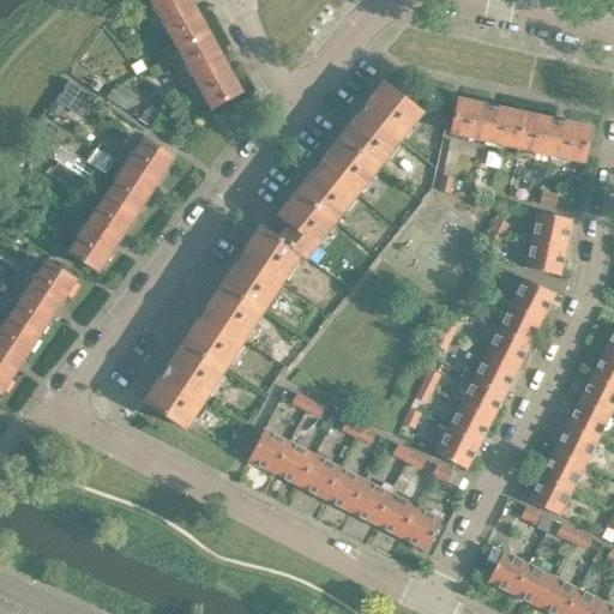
[(150,0),(156,10),(167,30),(179,49),(209,32),(208,31),(197,13),(190,0),(150,0)]
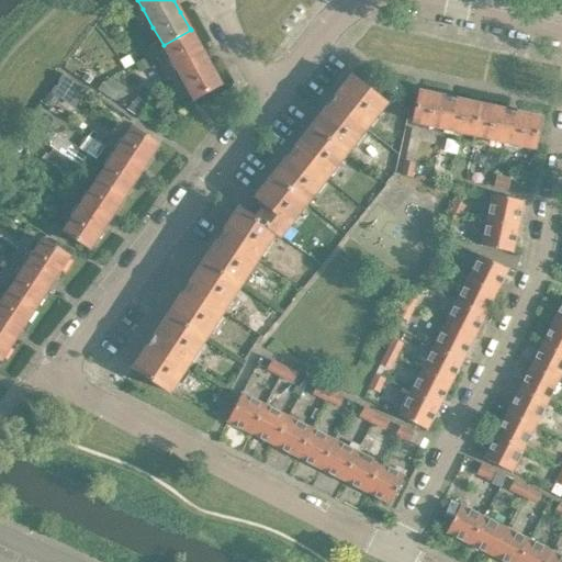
[(191,30),(164,45),(173,63),(183,81),(193,99),(221,83),(211,66),(209,62),(203,52),(201,48),(191,30)]
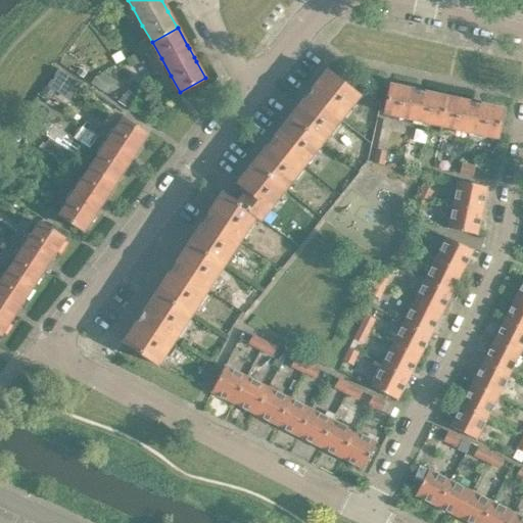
[(119,51),(110,55),(115,62),(124,58),(119,51)]
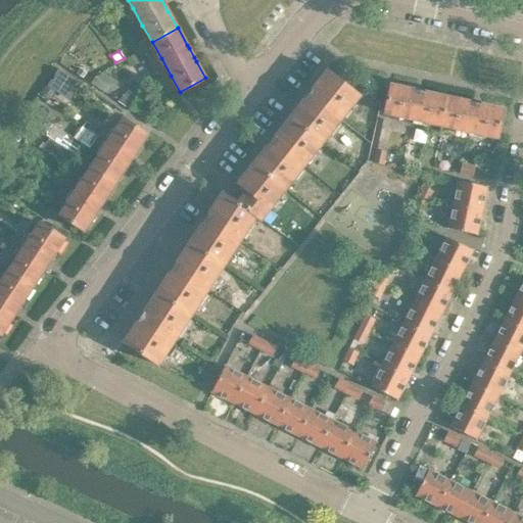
[(136,52),(125,58),(129,65),(141,59),(136,52)]
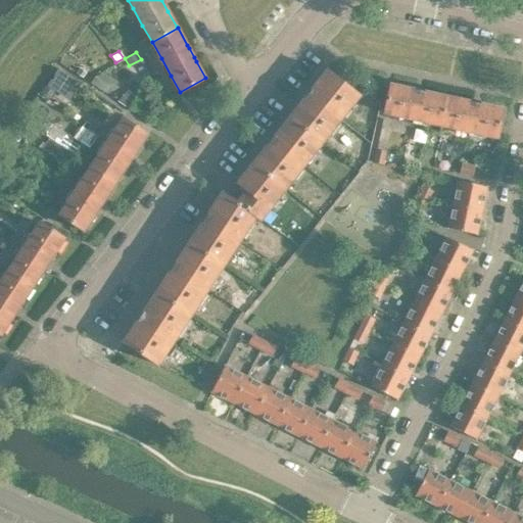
[(83,64),(76,75),(83,79),(89,84),(89,83),(96,74),(90,69),(83,64)]
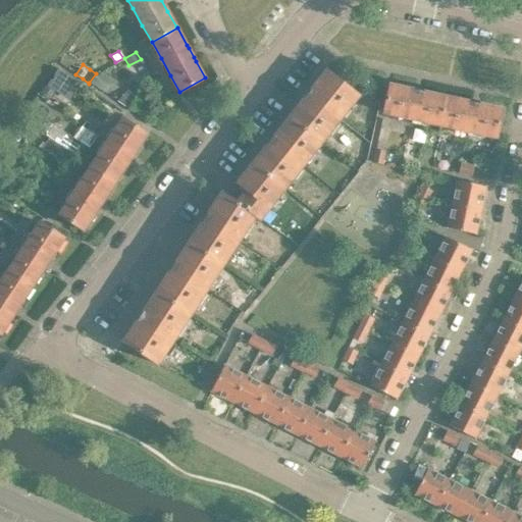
[(290,117),(321,142),(358,96),(326,70),(290,117)]
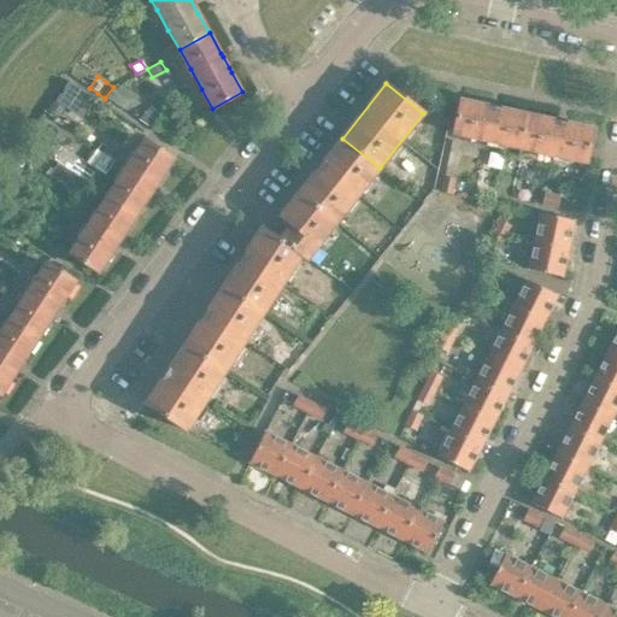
[(453,134),(475,139),(482,105),(460,100),(453,134)]
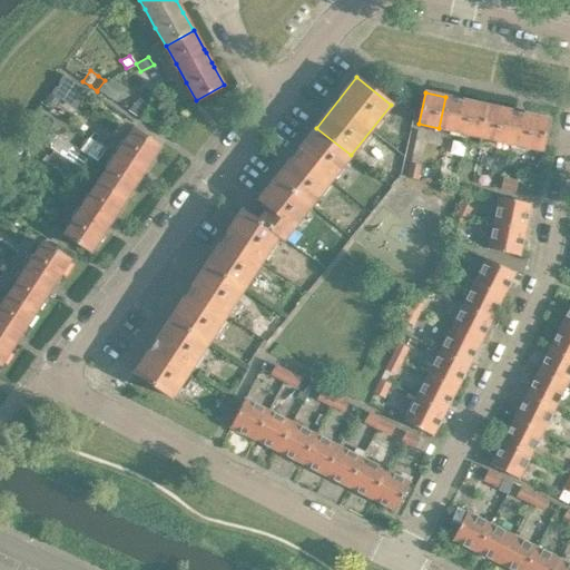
[(439,128),(460,133),(467,101),(462,100),(451,98),(445,97),(439,128)]
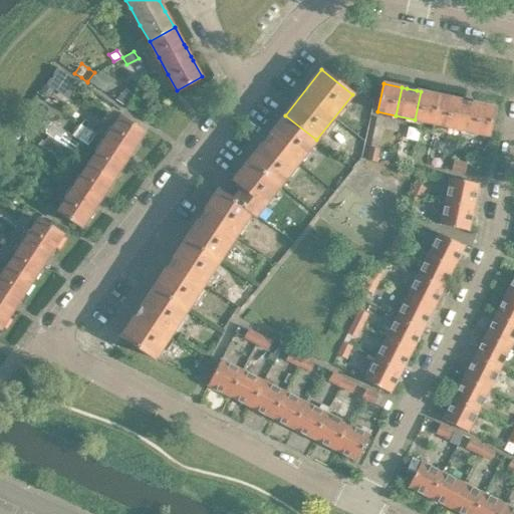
[(126,88),(116,98),(124,104),(133,92),(126,88)]
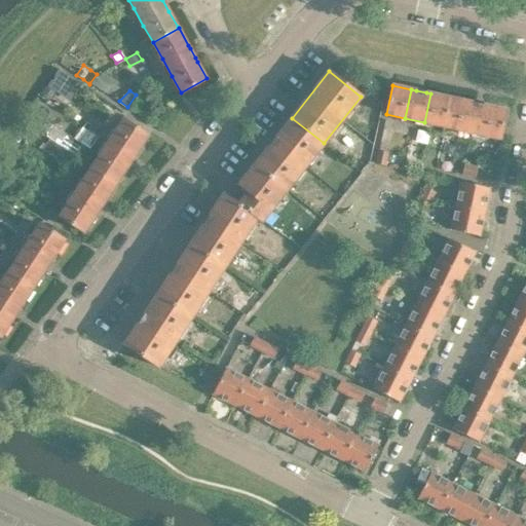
[(424,122),(443,126),(449,98),(430,94),(424,122)]
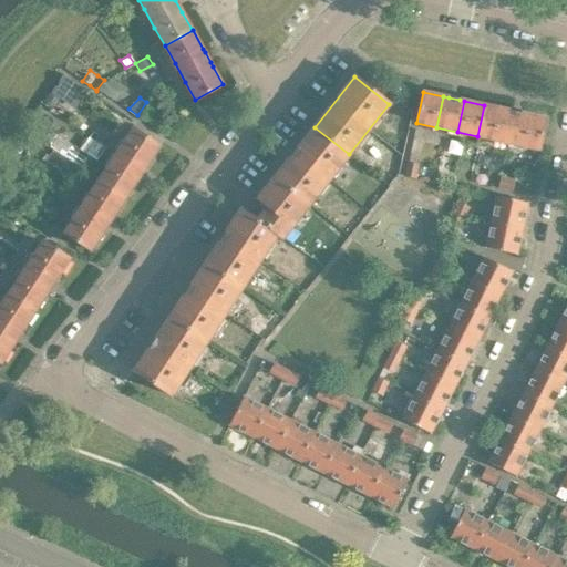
[(477,136),(498,141),(505,110),(484,105),(477,136)]
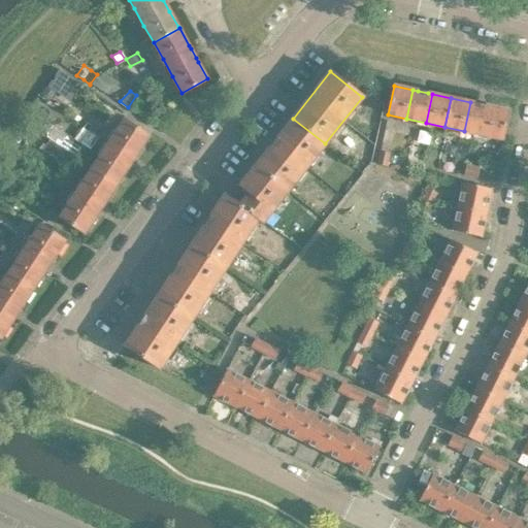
[(464,131),(483,135),(489,106),(484,105),(485,105),(474,103),(470,102),(464,131)]
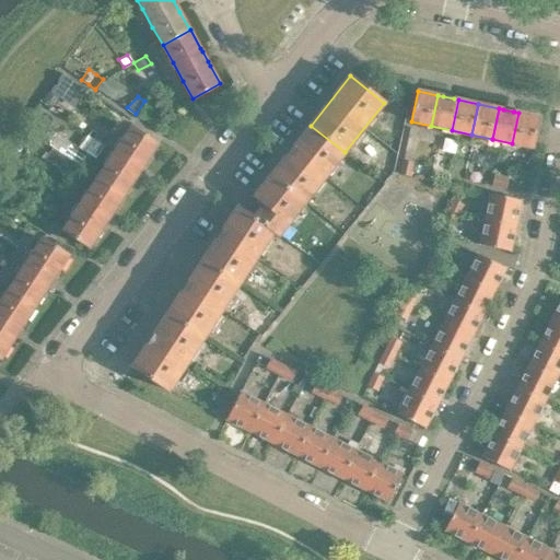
[(518,113),(512,143),(533,148),(539,117),(518,113)]
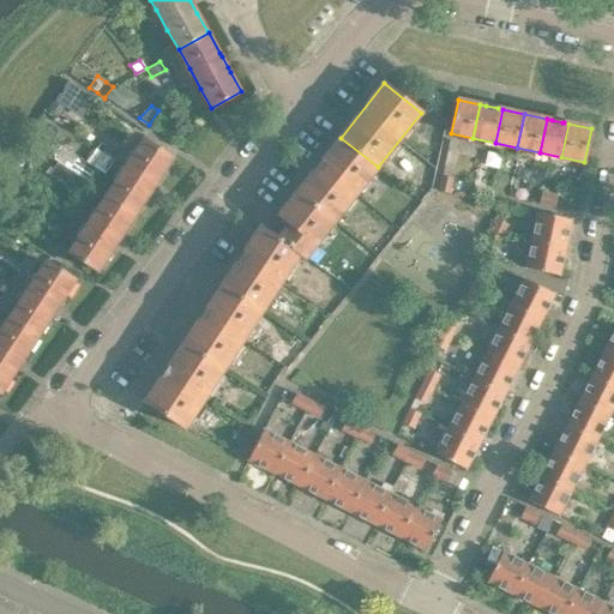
[(336,221),(378,167),(341,138),(298,192),(336,221)]
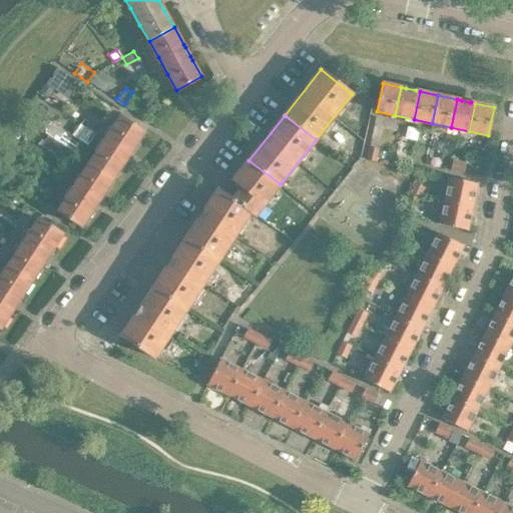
[(100,147),(89,163),(113,179),(123,163),(126,159),(131,152),(134,147),(144,132),(144,131),(121,116),(110,132),(100,147)]
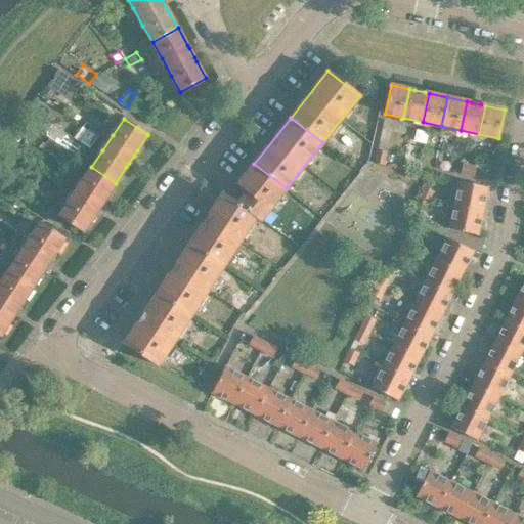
[(53,125),(46,135),(59,144),(70,151),(74,155),(76,156),(79,158),(85,146),(82,143),(74,138),(69,135),(53,125)]
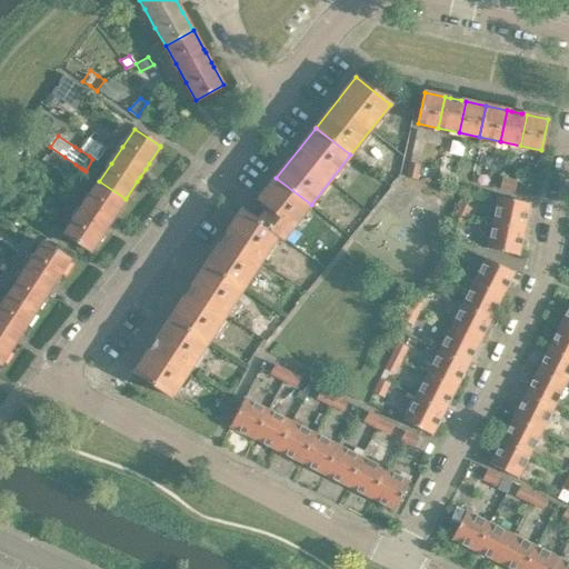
[(88,138),(80,150),(89,156),(92,159),(97,162),(106,150),(88,138)]
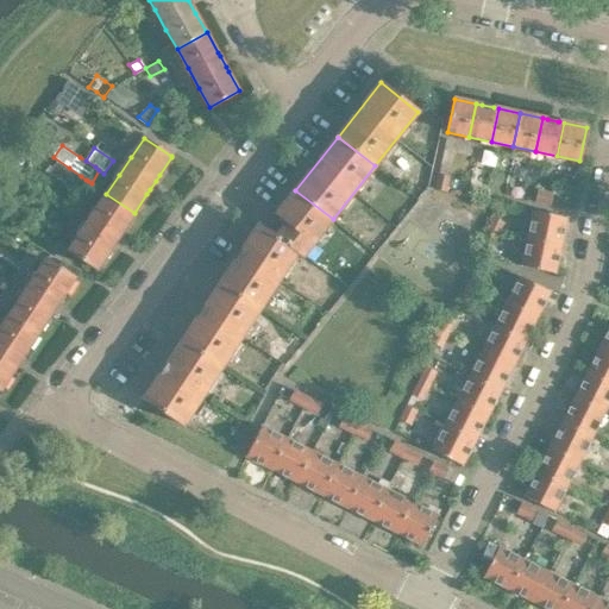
[(57,159),(49,174),(81,194),(88,181),(86,180),(81,176),(69,168),(57,159)]
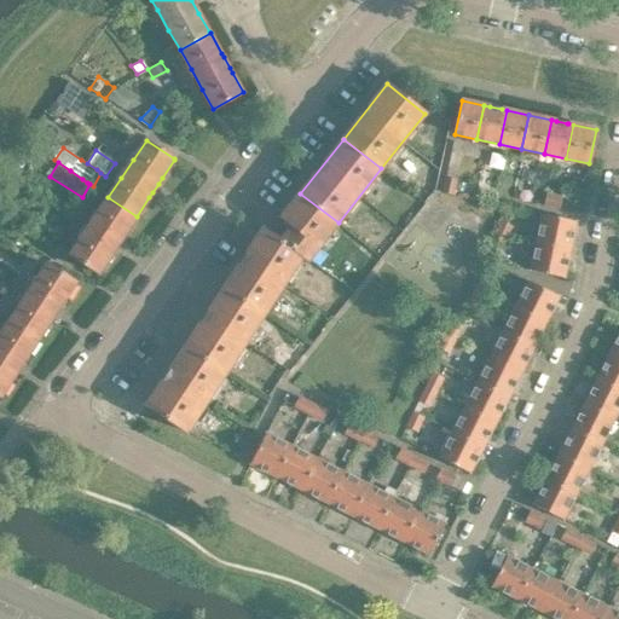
[(92,187),(100,194),(102,195),(111,180),(105,177),(100,173),(93,186),(92,187)]
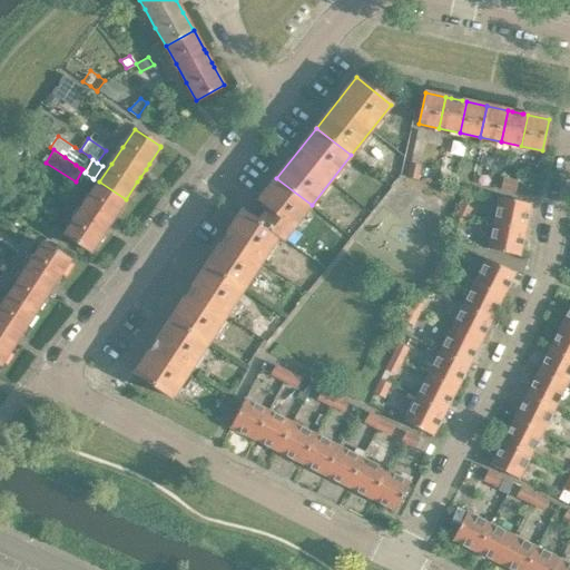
[(406,177),(416,179),(420,165),(410,163),(406,177)]
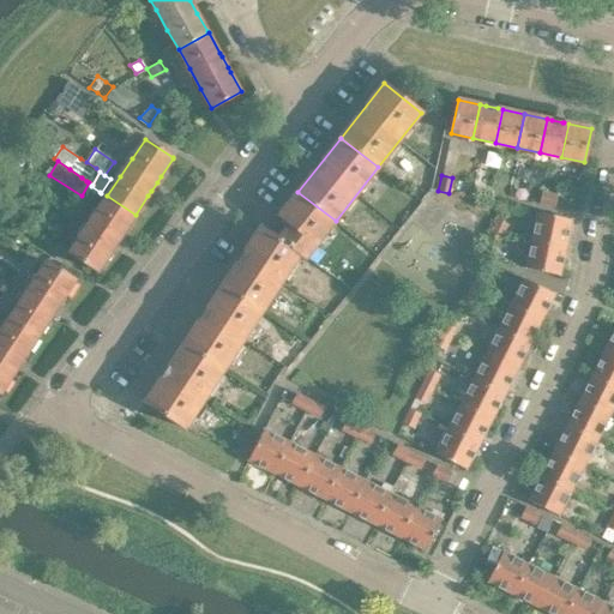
[(90,186),(82,198),(91,205),(100,192),(91,186),(90,186)]
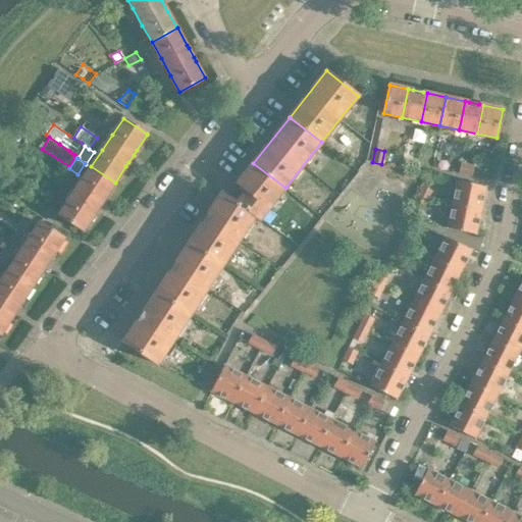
[(285,188),(253,163),(238,183),(240,185),(238,189),(244,194),(236,204),(255,216),(260,219),(285,188)]
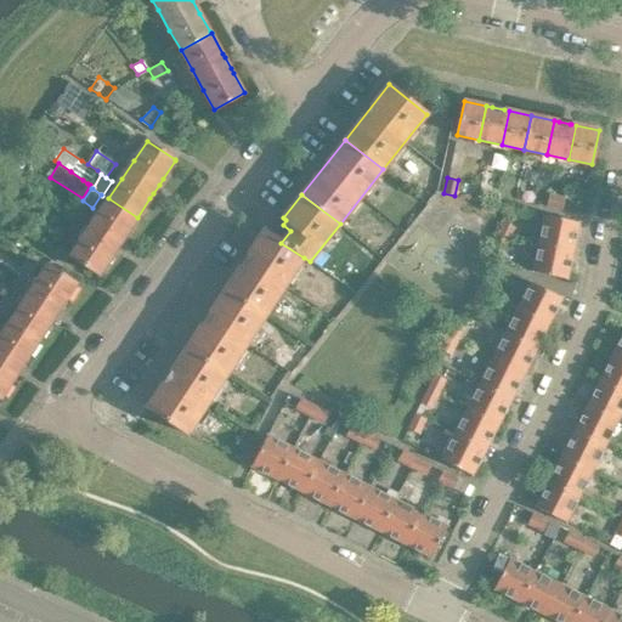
[(547,205),(563,209),(565,198),(549,194),(547,205)]
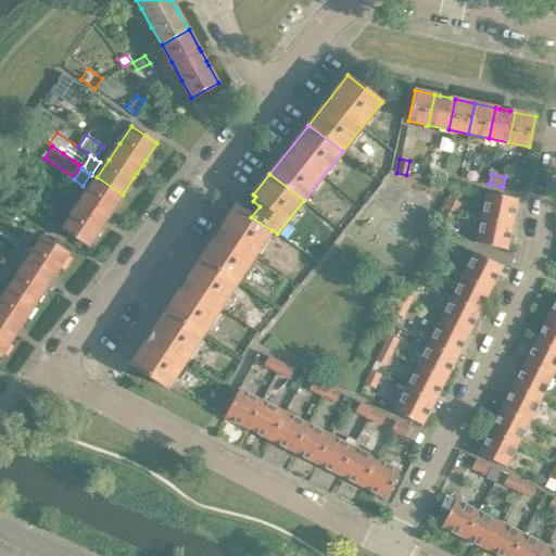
[(74,211),(63,228),(88,245),(98,230),(100,228),(111,212),(113,209),(123,194),(97,177),(86,194),(74,211)]
